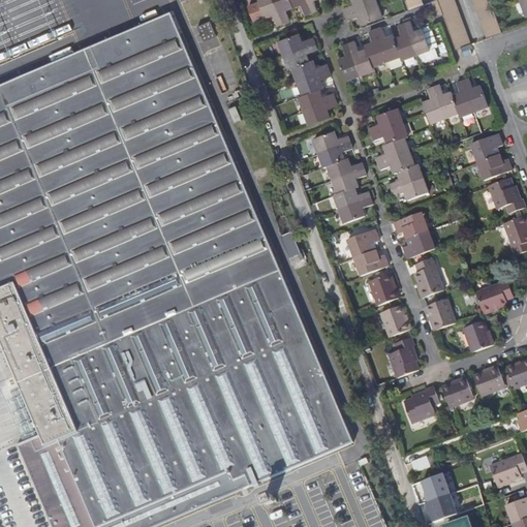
[(252,0),(258,16),(267,12),(270,23),(274,22),(280,20),(283,19),(279,8),(295,2),(299,12),(302,11),(307,9),(311,8),(308,0),(252,0)]
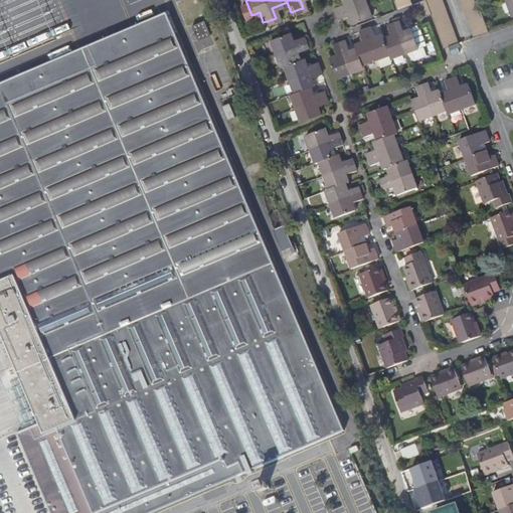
[(338,16),(339,19),(349,15),(352,23),(371,16),(365,0),(343,0),(344,4),(335,7),(336,11),(338,16)]
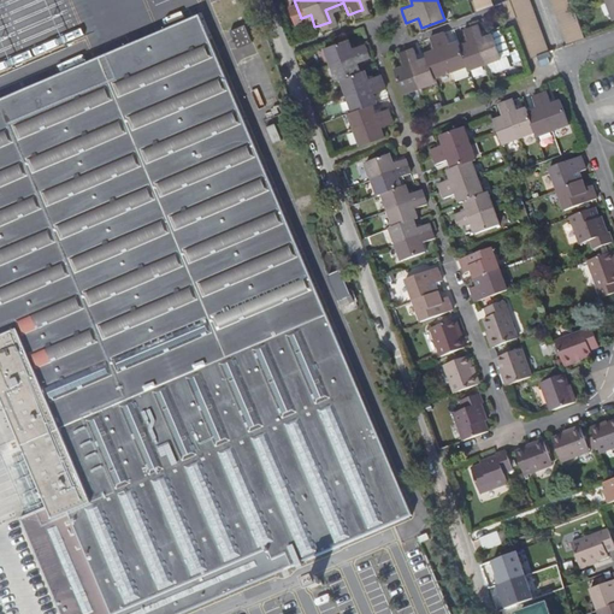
[(474,11),(494,5),(491,0),(471,0),(474,10),(474,11)]
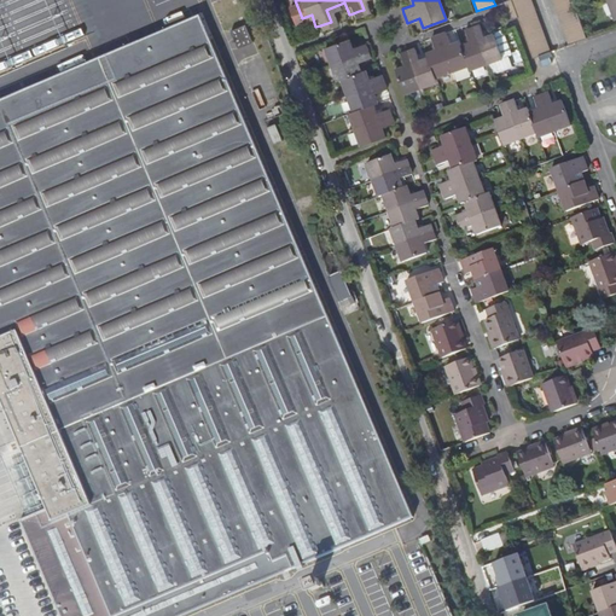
[(511,0),(504,3),(510,21),(518,17),(534,57),(539,56),(541,59),(552,56),(530,0),(511,0)]
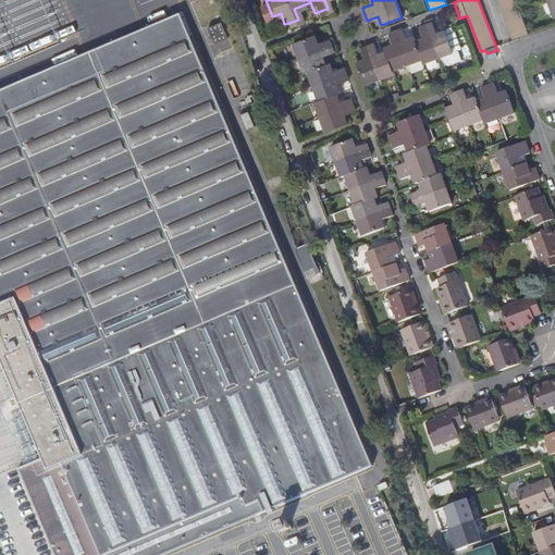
[(498,0),(514,40),(529,34),(516,0),(498,0)]
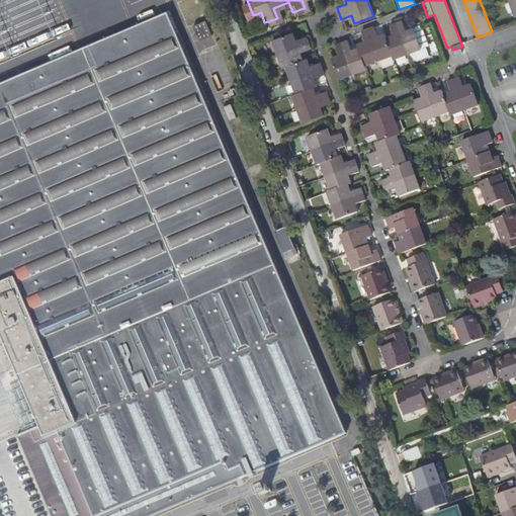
[(504,0),(511,16),(515,13),(515,0),(504,0)]
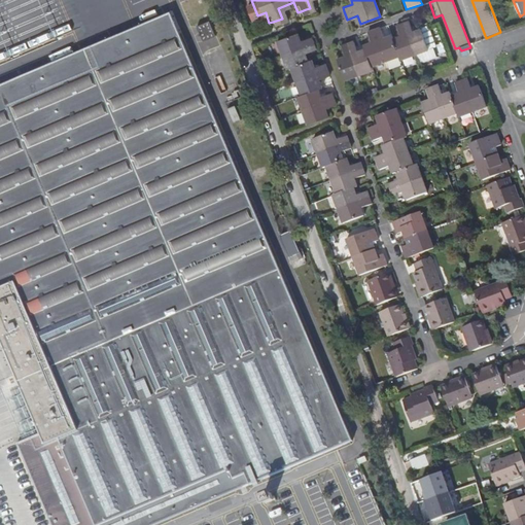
[(15,444),(48,524),(159,524),(348,446),(352,444),(171,14),(0,86),(0,344),(25,401),(38,434),(15,444)]
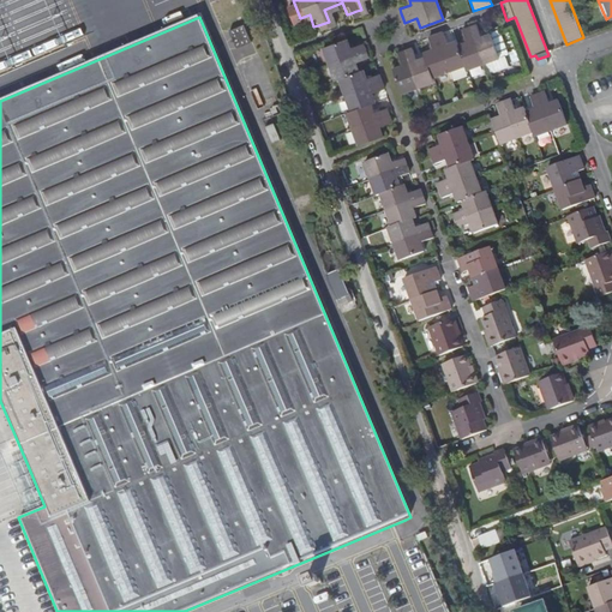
[(235,41),(250,36),(244,22),(229,27),(235,41)]
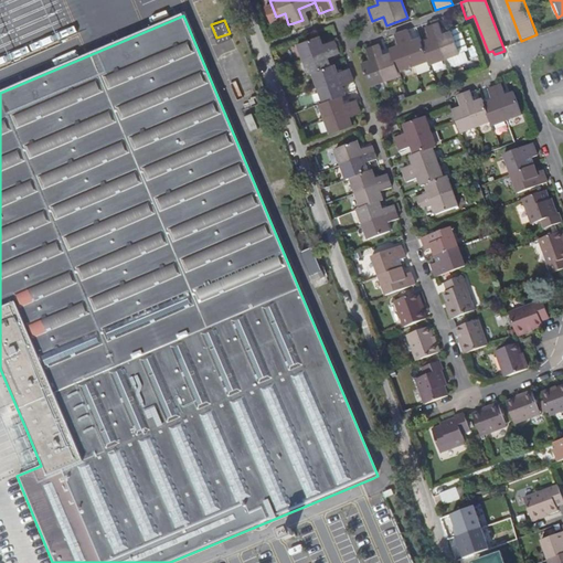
[(410,40),(406,29),(403,30),(396,33),(393,34),(397,44),(390,46),(391,51),(382,54),(379,43),(375,44),(370,46),(367,48),(370,59),(359,62),(368,85),(400,73),(397,68),(413,63),(426,57),(428,63),(444,56),(458,52),(450,30),(442,32),(438,22),(434,23),(427,25),(424,27),(427,38),(420,40),(418,36),(410,40)]
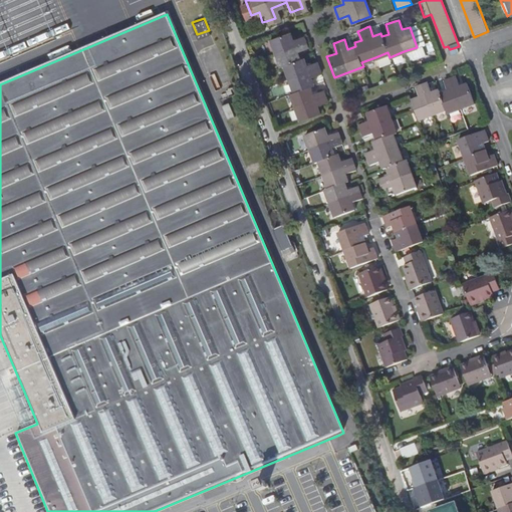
[(311,77),(320,74),(319,71),(317,65),(316,61),(306,65),(304,57),(300,59),(297,51),(307,48),(306,45),(304,39),(303,35),(292,39),(290,32),(270,39),(279,66),(283,65),(293,92),(289,93),(299,118),(299,120),(319,113),(317,106),(327,102),(326,99),(324,93),(322,90),(312,93),(310,86),(314,84),(311,77)]
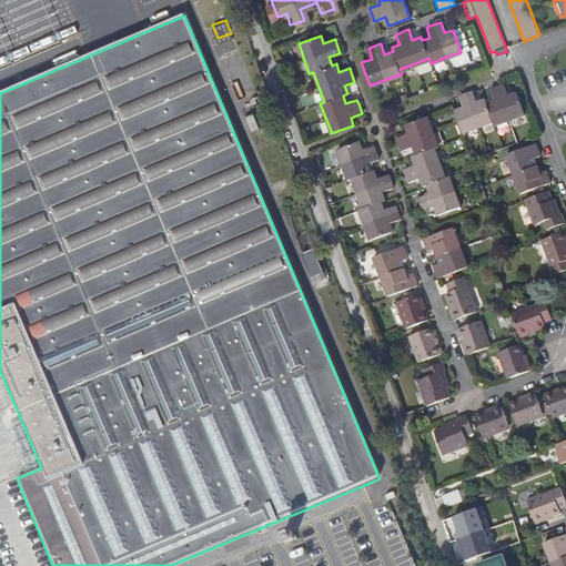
[(475,103),(471,91),(467,93),(460,95),(456,97),(461,109),(453,111),(456,120),(462,133),(492,121),(493,125),(524,113),(515,91),(506,94),(503,84),(499,86),(493,89),(489,90),(493,101),(485,103),(484,100),(475,103)]
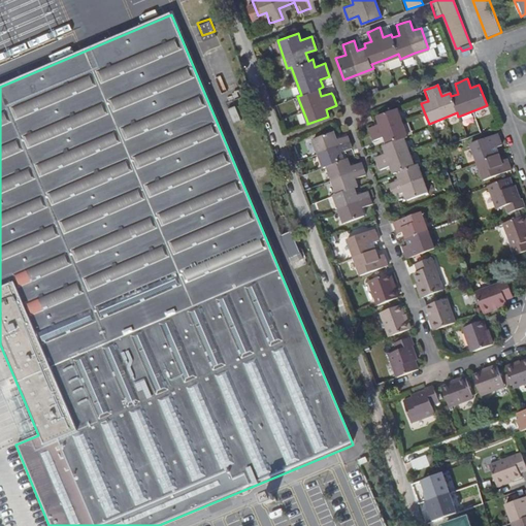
[(391,193),(392,196),(402,192),(405,199),(426,192),(416,163),(412,165),(406,151),(402,137),(405,136),(405,135),(399,121),(395,108),(374,117),(377,124),(367,128),(368,130),(370,137),(371,140),(382,136),(385,143),(382,145),(384,153),(373,157),(374,160),(375,162),(376,165),(377,169),(388,165),(391,172),(395,171),(397,178),(387,182),(388,185),(391,193)]
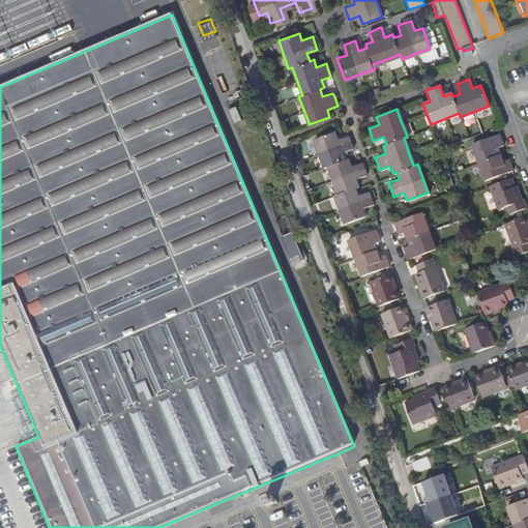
[(361,167),(360,164),(350,168),(347,159),(344,160),(342,153),(352,149),(351,147),(348,140),(347,137),(336,141),(333,133),(314,141),(323,168),(326,167),(331,180),(335,193),(332,195),(345,225),(364,217),(362,209),(373,206),(372,203),(369,196),(368,192),(357,196),(354,188),(357,186),(354,179),(364,175),(363,172),(361,167)]
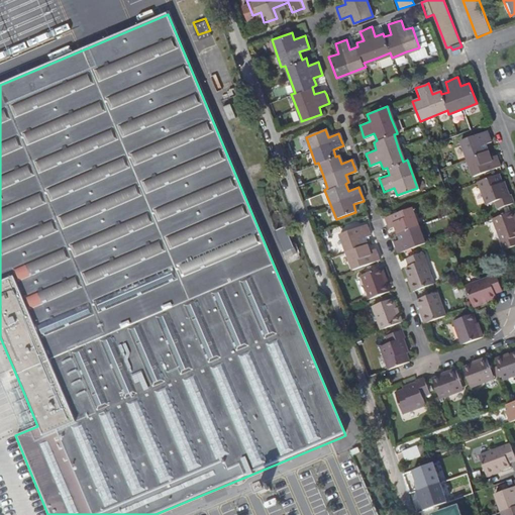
[(490,157),(487,150),(485,143),(490,141),(488,136),(486,130),(459,140),(467,158),(473,176),(499,166),(497,160),(495,155),(490,157)]
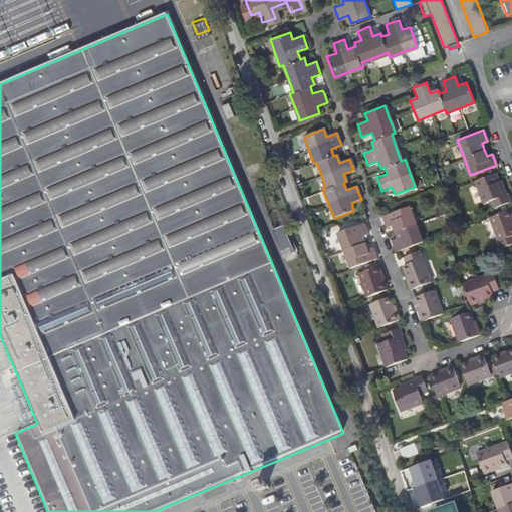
[(493,206),(509,201),(507,193),(505,194),(502,187),(501,184),(499,184),(495,173),(474,181),(482,203),(491,199),(493,206)]
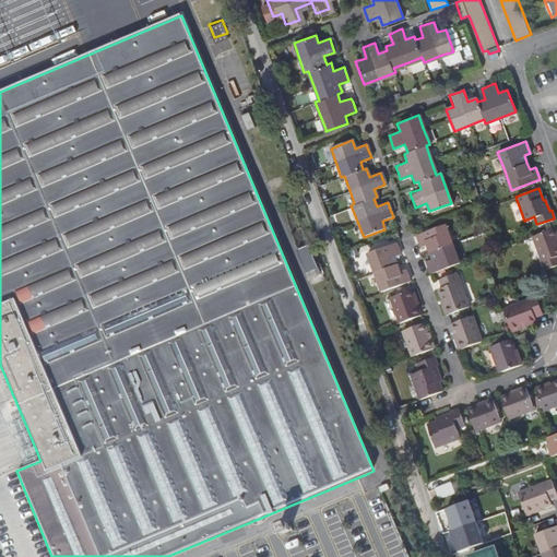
[(427,244),(429,251),(433,259),(426,261),(428,265),(430,273),(436,271),(459,262),(452,243),(445,224),(416,235),(418,240),(421,247),(427,244)]
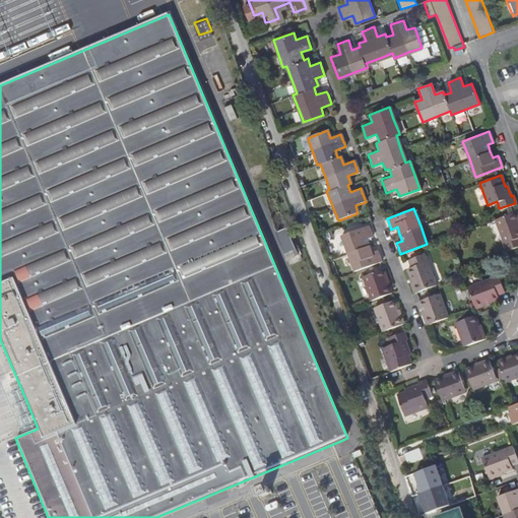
[(506,251),(517,246),(517,221),(514,212),(495,219),(506,251)]
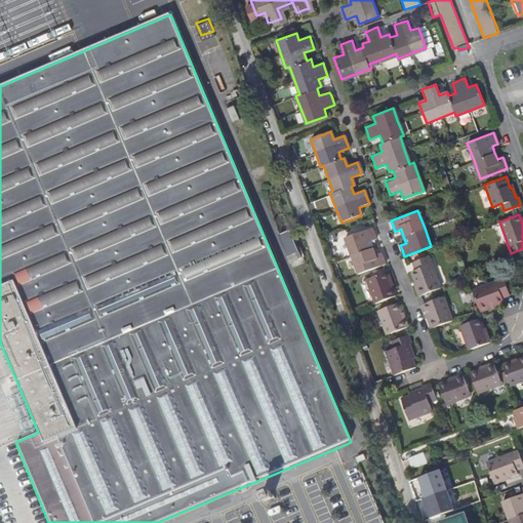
[(381,257),(379,252),(374,254),(372,248),(369,241),(374,239),(372,234),(370,228),(345,238),(351,254),(358,273),(384,264),(381,257)]
